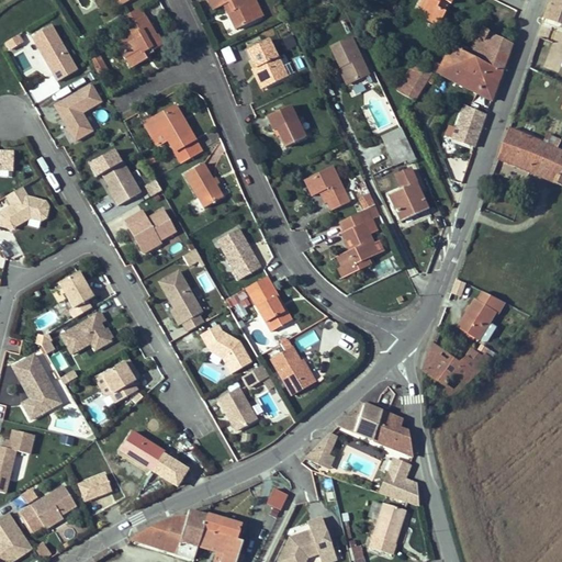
[(250,0),(209,0),(213,10),(228,2),(233,11),(228,13),(236,29),(262,17),(255,1),(253,3),(250,0)]
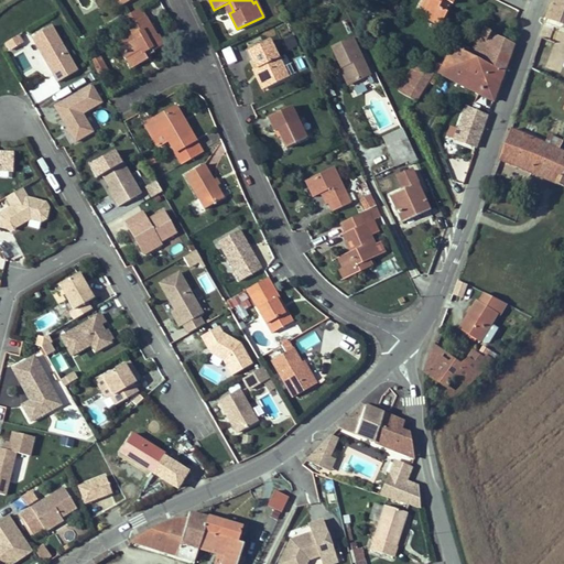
[(424,0),(424,1),(421,0),(415,13),(440,25),(446,12),(437,8),(441,0),(442,0),(452,4),(453,0),(424,0)]
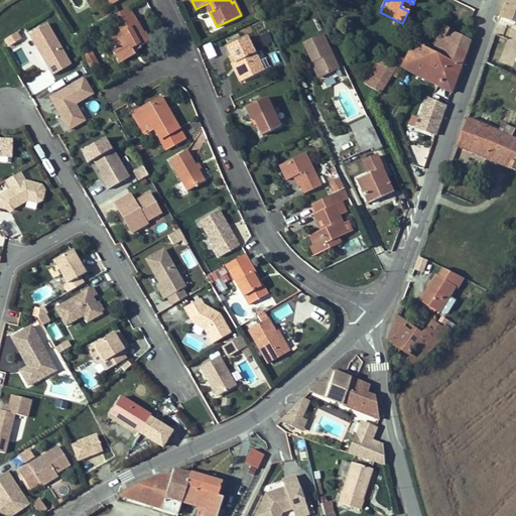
[(515,0),(506,0),(501,17),(500,21),(509,24),(510,20),(515,22),(515,0)]
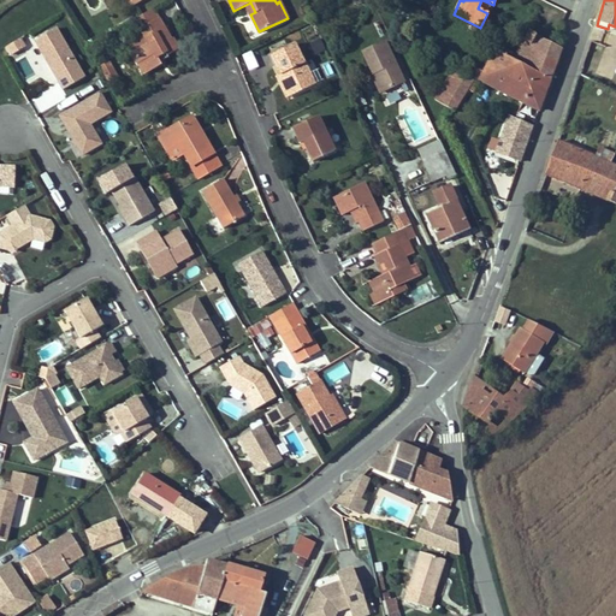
[(173,37),(158,7),(119,28),(144,73),(163,64),(159,57),(165,53),(166,55),(182,47),(176,36),(173,37)]
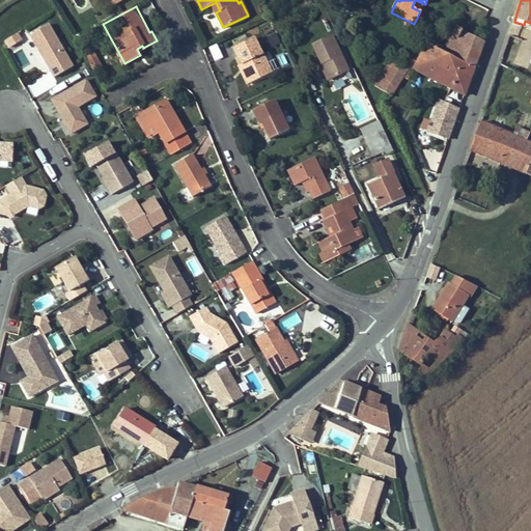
[(49,24),(30,35),(54,78),(74,66),(49,24)]
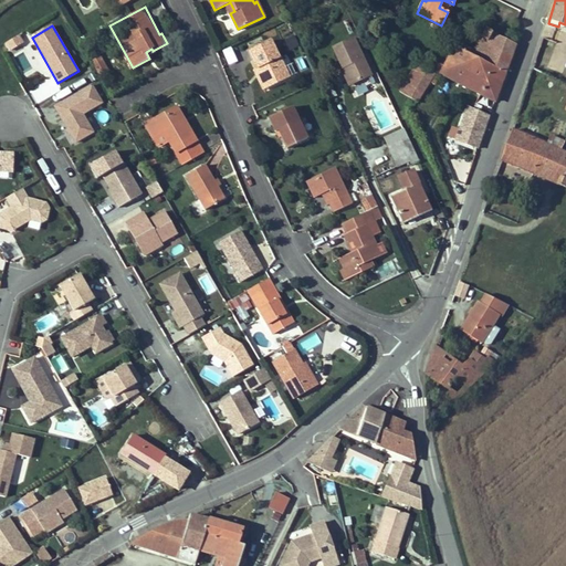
[(478,59),(505,72),(515,44),(513,43),(484,29),(473,50),(457,41),(453,46),(478,59)]
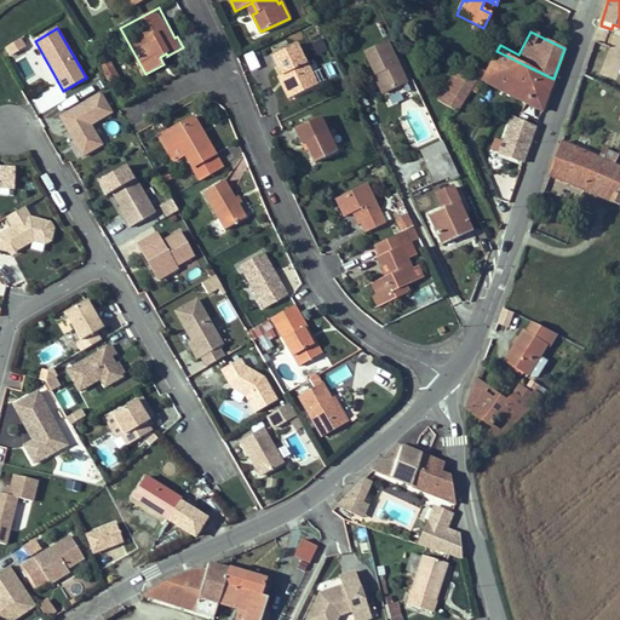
[(619,35),(614,34),(601,75),(616,80),(619,68),(619,35)]
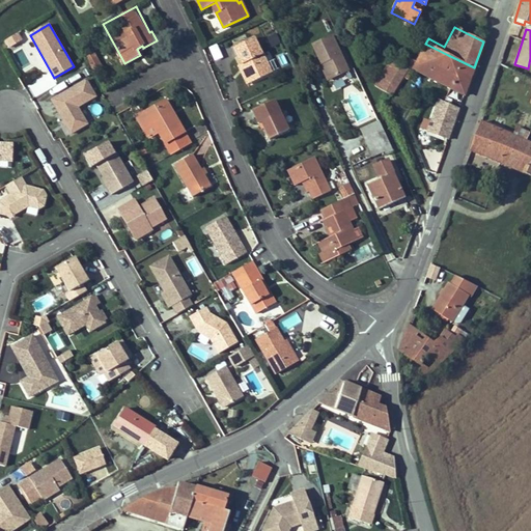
[(24,39),(20,32),(7,39),(11,47),(24,39)]
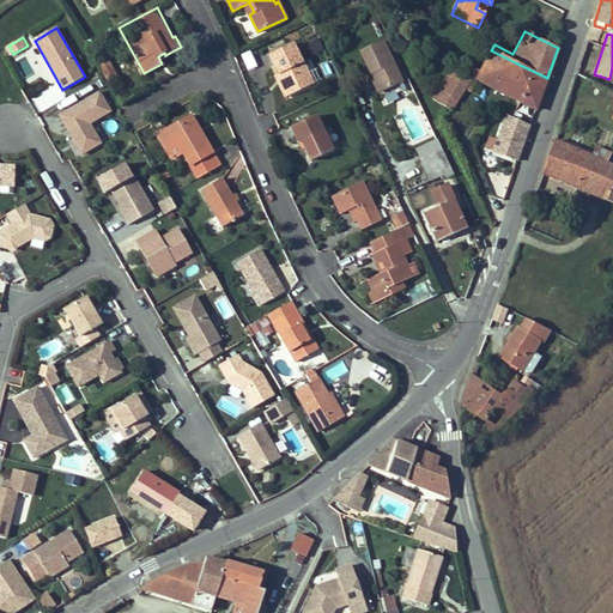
[(308,42),(313,54),(322,50),(319,38),(308,42)]
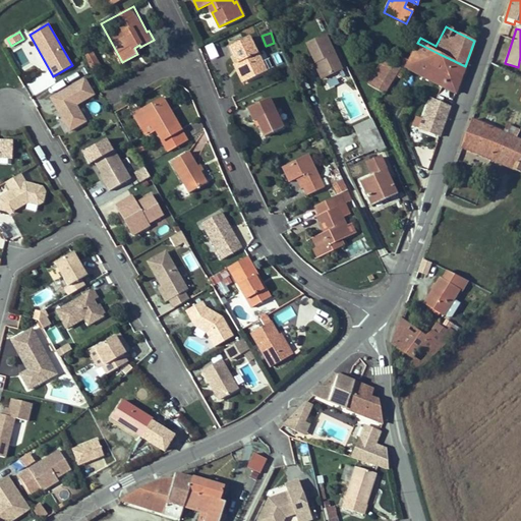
[(304,44),(312,63),(315,62),(323,77),(340,69),(324,36),(304,44)]
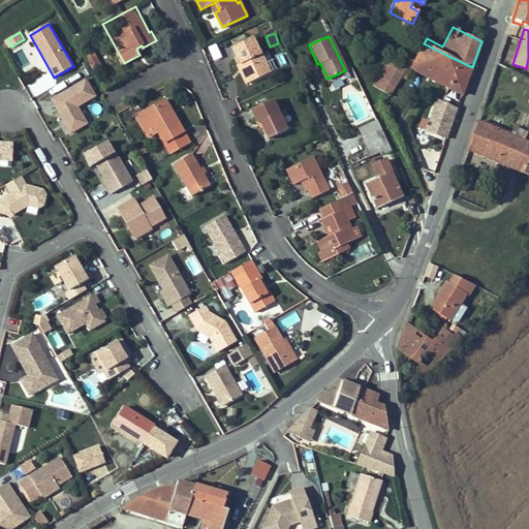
[(242,64),(250,83),(270,73),(260,55),(259,56),(251,39),(231,49),(240,65),(242,64)]
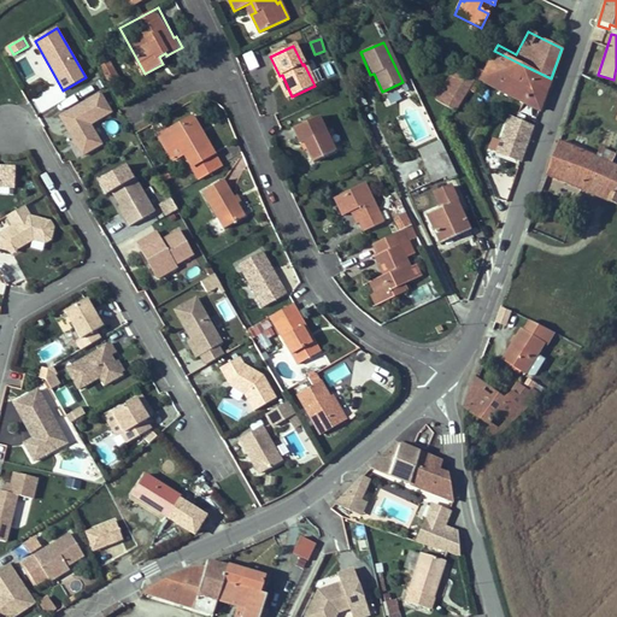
[(251,68),(259,65),(253,51),(245,53),(251,68)]
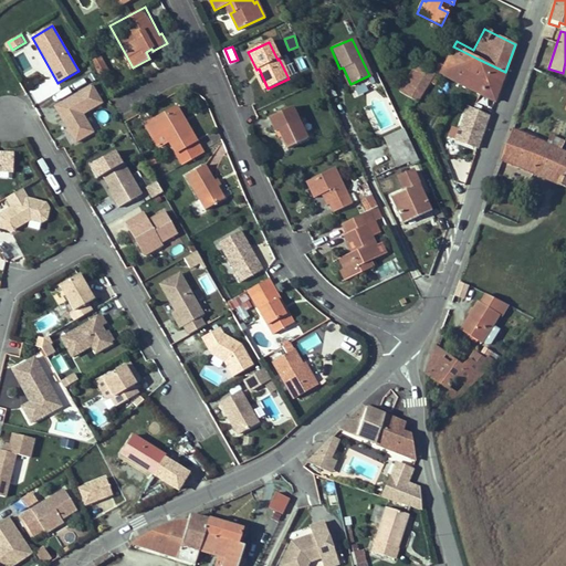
[(463,86),(478,59),(453,46),(439,74),(463,86)]
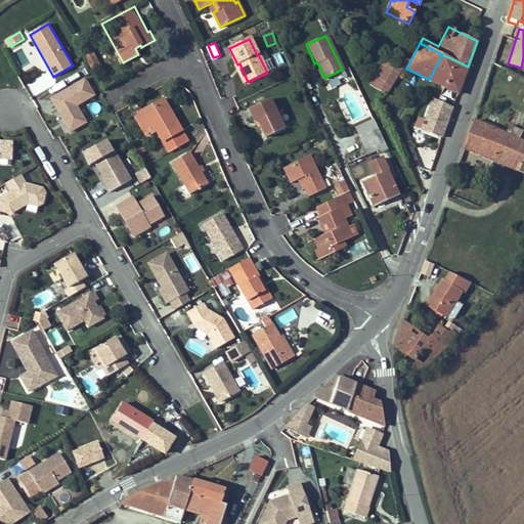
[(104,66),(94,49),(84,54),(93,72),(104,66)]
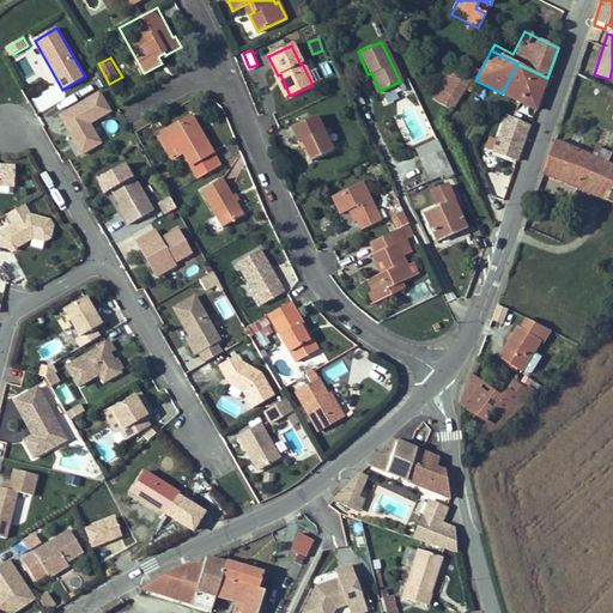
[(502,93),(535,110),(547,78),(517,64),(502,93)]
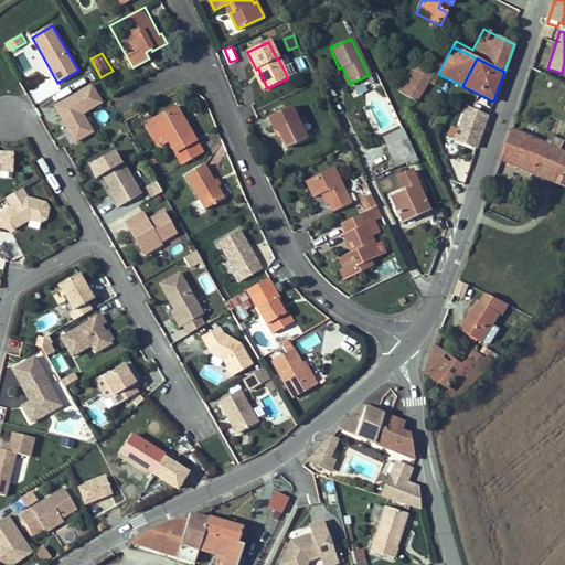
[(415,102),(433,73),(416,63),(398,92),(415,102)]
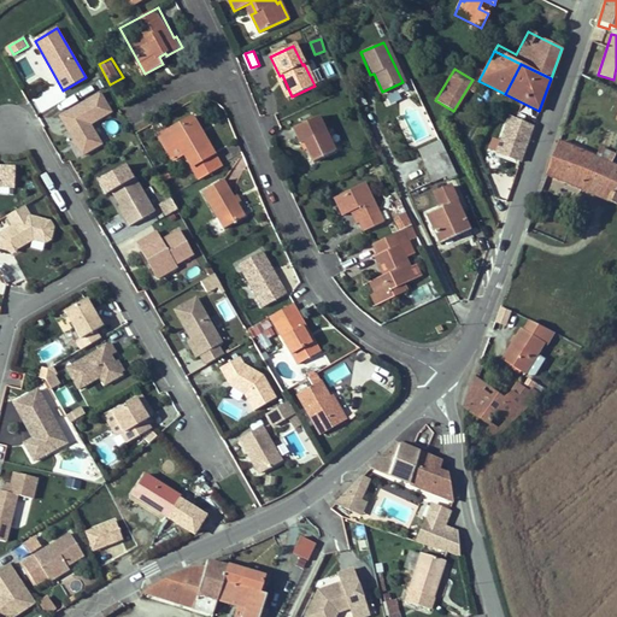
[(369,76),(377,94),(382,92),(374,74),(370,75),(369,76)]
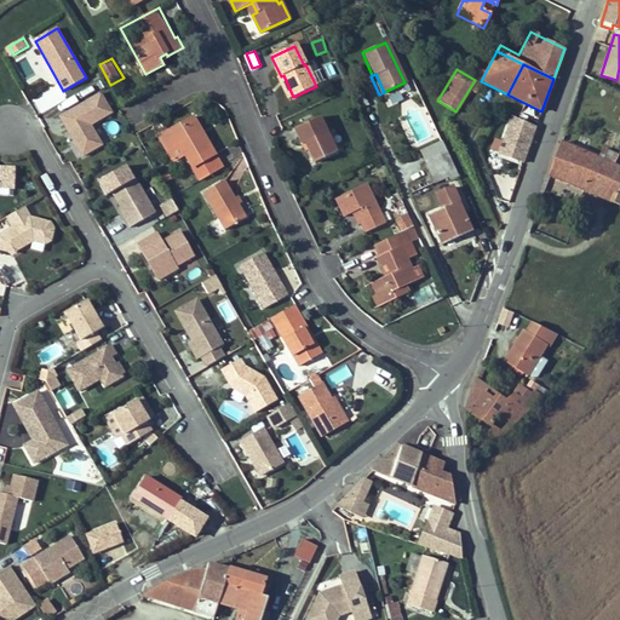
[(293,97),(283,75),(281,76),(276,79),(287,99),(293,97)]
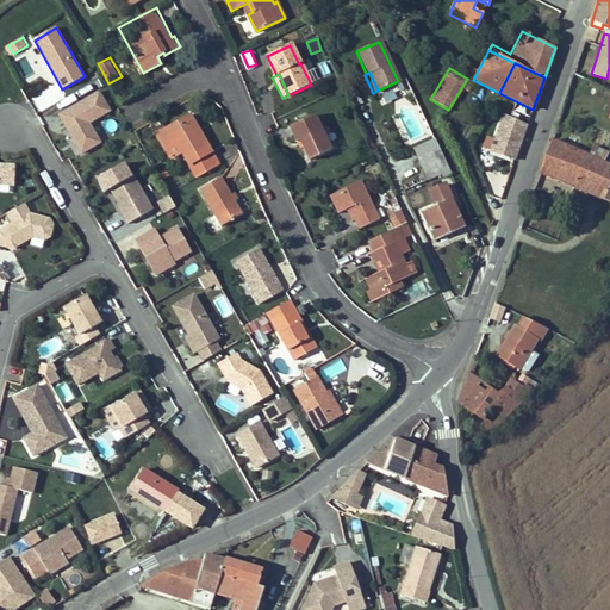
[(112,111),(100,91),(58,114),(82,156),(105,143),(93,123),(112,111)]
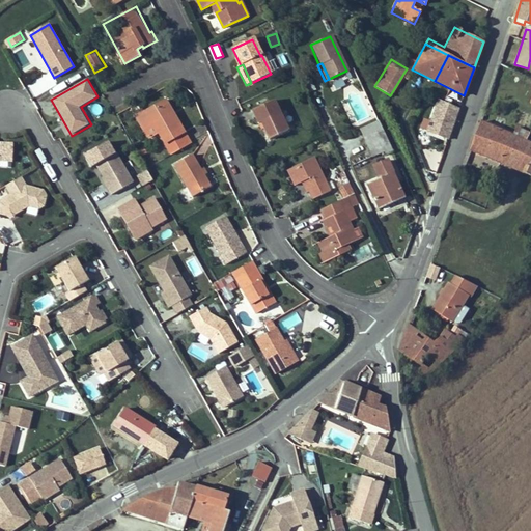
[(342,79),(330,82),(332,90),(344,87),(342,79)]
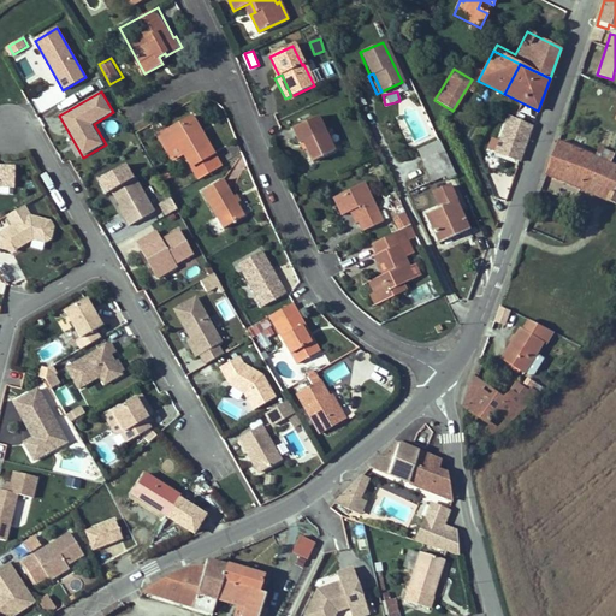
[(185,155),(199,179),(224,165),(195,113),(158,134),(173,163),(185,155)]
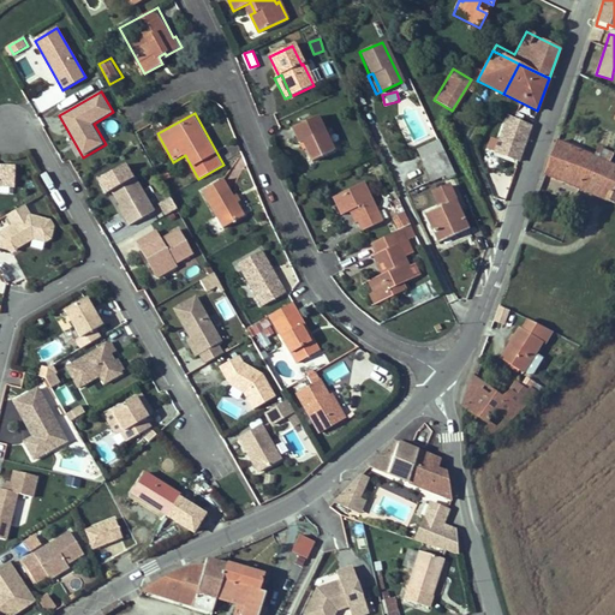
[(518,162),(532,125),(505,114),(495,138),(490,137),(484,149),(518,162)]
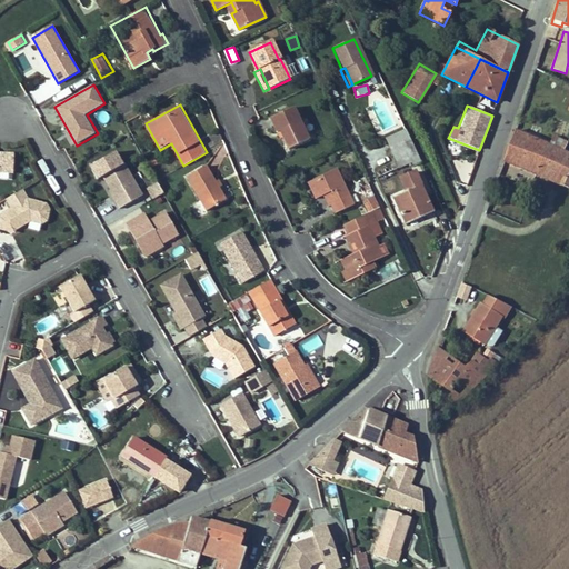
[(283,138),(289,149),(308,140),(300,122),(293,108),(271,119),(277,133),(281,131),(283,138)]
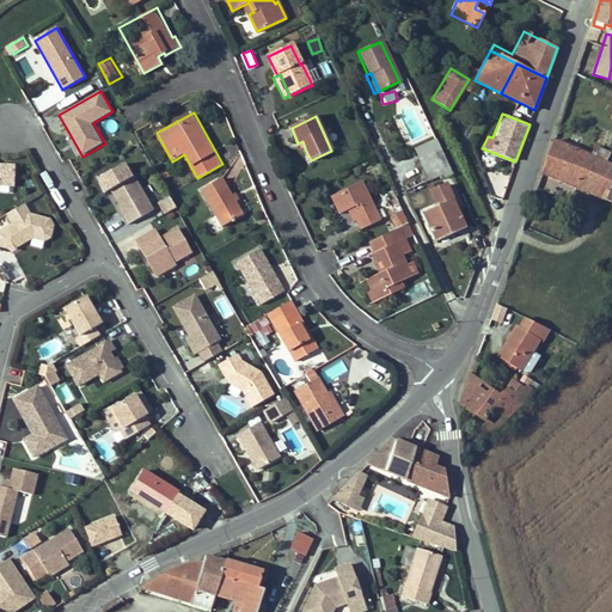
[(598,129),(595,138),(609,142),(611,134),(598,129)]
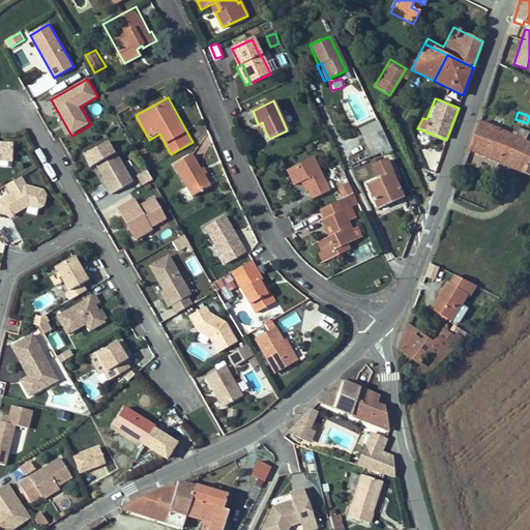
[(359,127),(364,138),(382,129),(377,119),(359,127)]
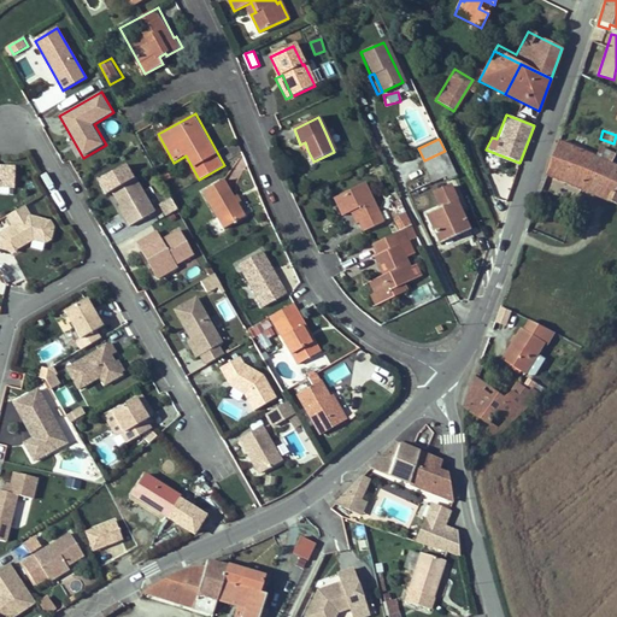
[(616,150),(616,151),(616,153),(601,146),(597,156),(559,140),(547,175),(616,203),(616,150)]
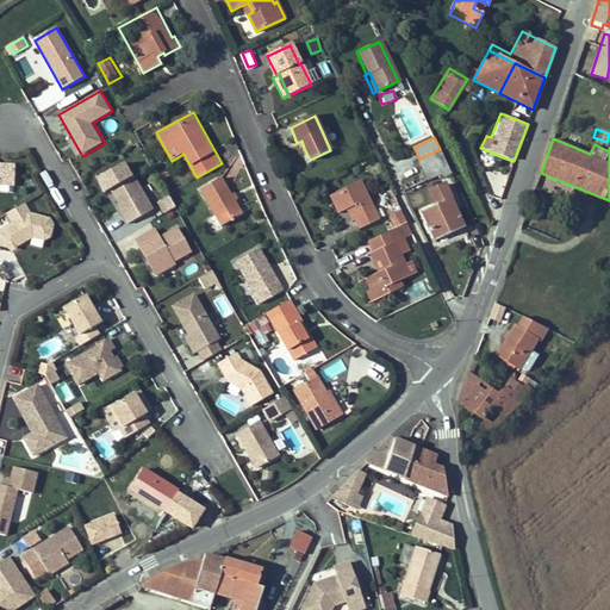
[(419,159),(428,180),(440,175),(434,163),(443,159),(440,149),(419,159)]
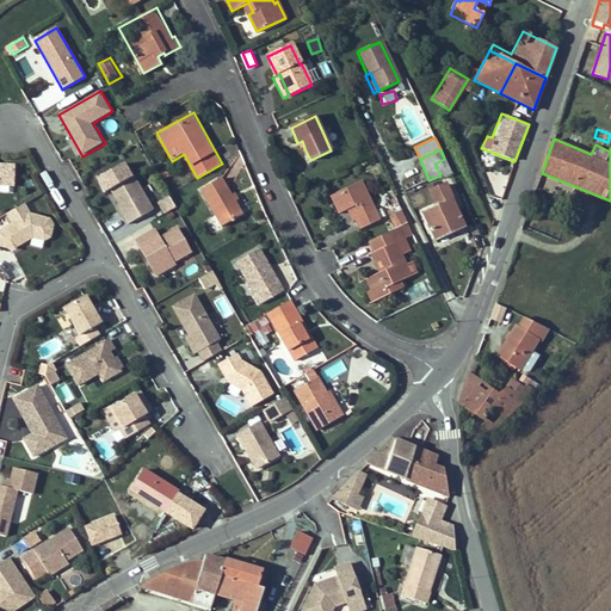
[(444,159),(434,164),(440,176),(442,178),(451,173),(444,159)]
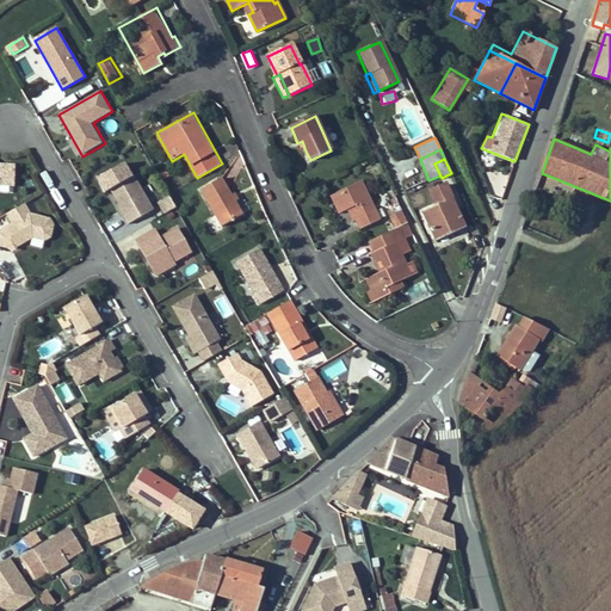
[(0,191),(16,192),(17,162),(0,161),(0,191)]
